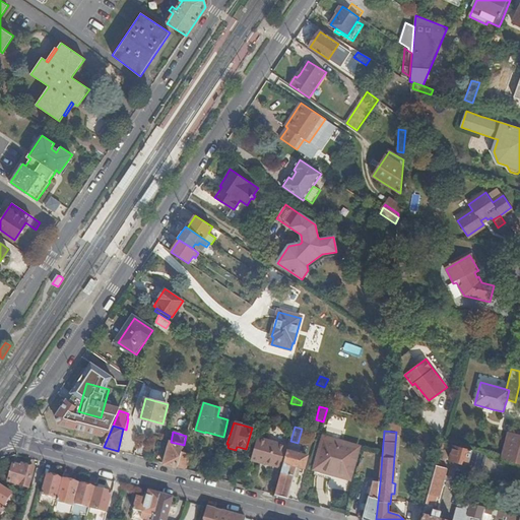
[(507,432),(499,459),(519,464),(519,435),(508,432),(507,432)]
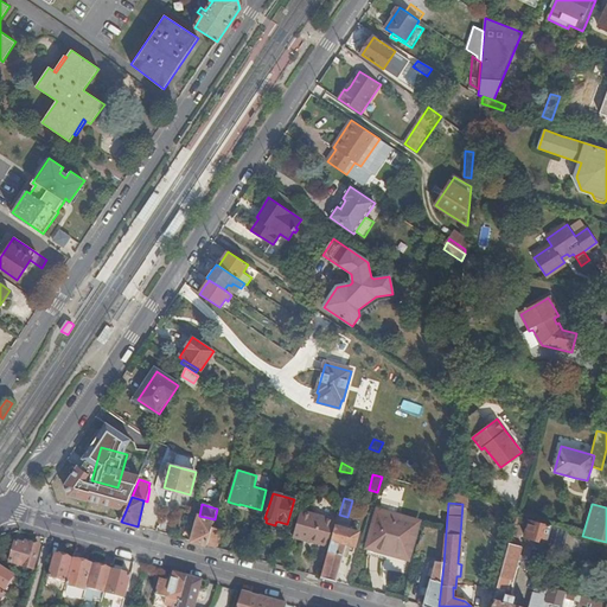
[(331,548),(336,526),(338,521),(301,510),(293,536),(305,540),(331,548)]
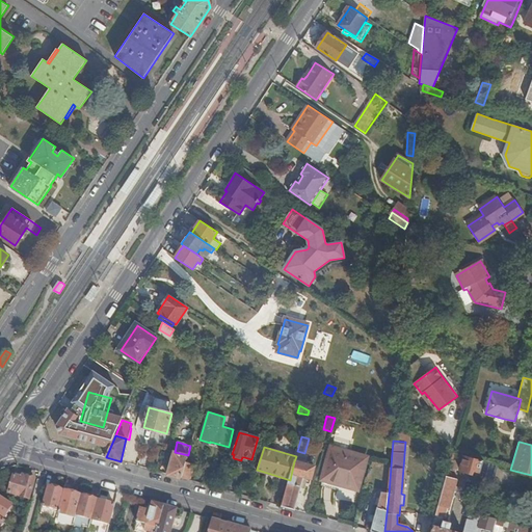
[(342,487),(351,453),(331,447),(322,481),(342,487)]
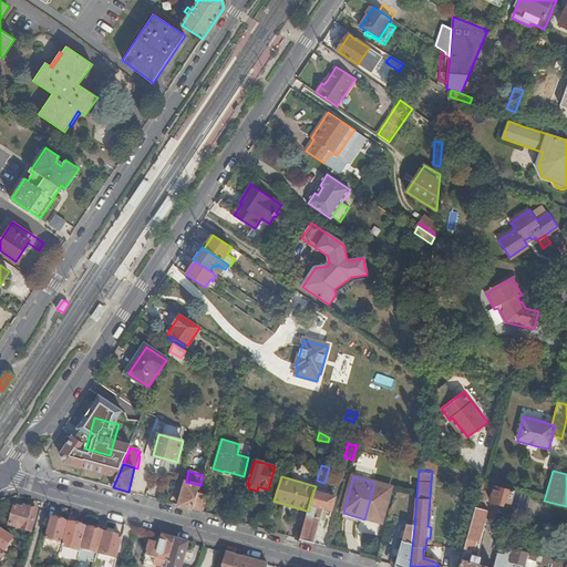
[(179,506),(194,511),(198,493),(200,485),(186,482),(179,506)]
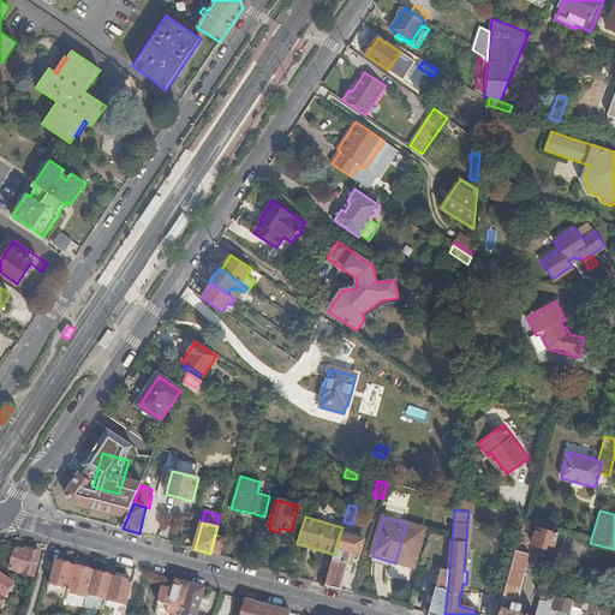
[(427,530),(406,524),(395,563),(416,568),(427,530)]
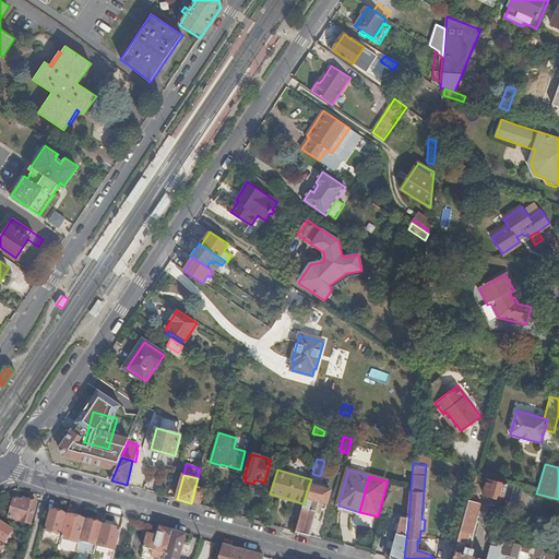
[(476,476),(459,542),(466,544),(470,538),(472,538),(473,534),(472,534),(480,504),(476,503),(483,478),(476,476)]
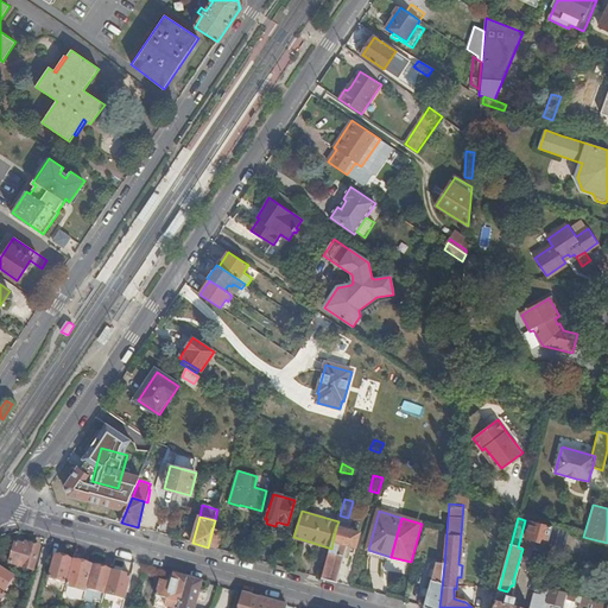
[(552,529),(531,521),(526,538),(527,538),(526,543),(529,544),(526,556),(531,557),(536,542),(539,543),(540,538),(549,540),(552,529)]
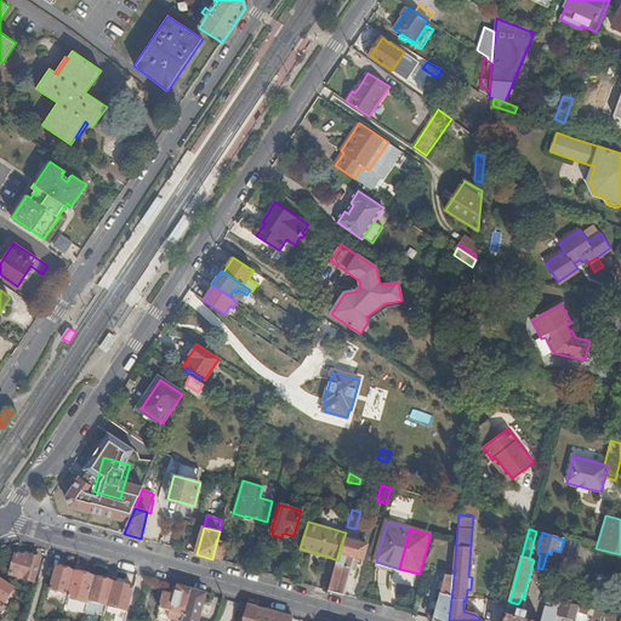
[(329,592),(345,596),(352,570),(355,557),(360,557),(364,558),(366,546),(343,539),(339,560),(336,567),(329,592)]
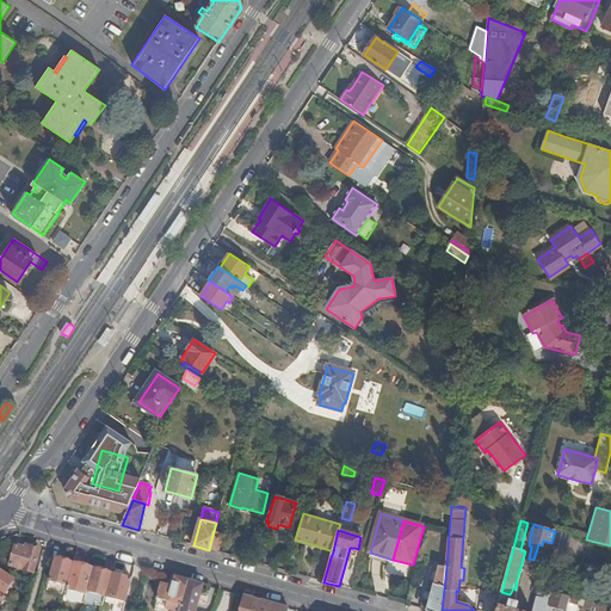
[(209,550),(220,553),(224,535),(221,534),(214,531),(209,550)]
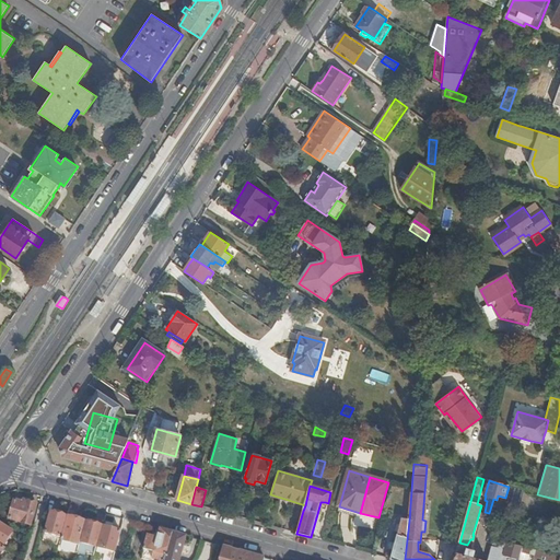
[(518,513),(524,491),(518,489),(509,487),(505,498),(505,499),(502,509),(518,513)]
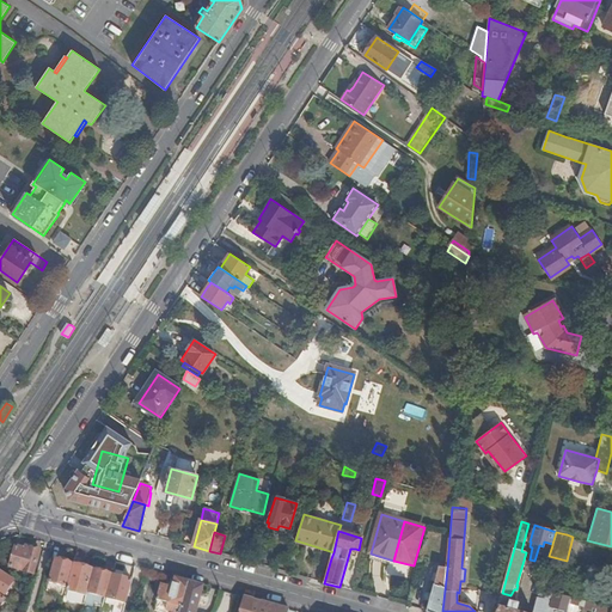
[(331,558),(334,552),(307,544),(305,550),(331,558)]
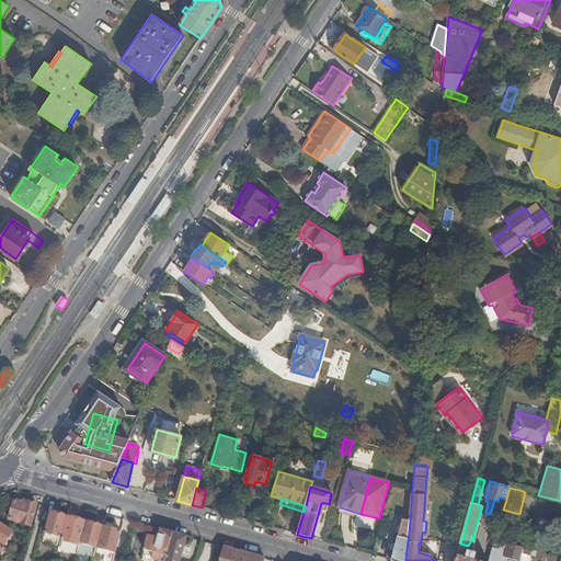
[(31,526),(36,505),(27,502),(26,504),(21,502),(14,501),(10,521),(31,526)]
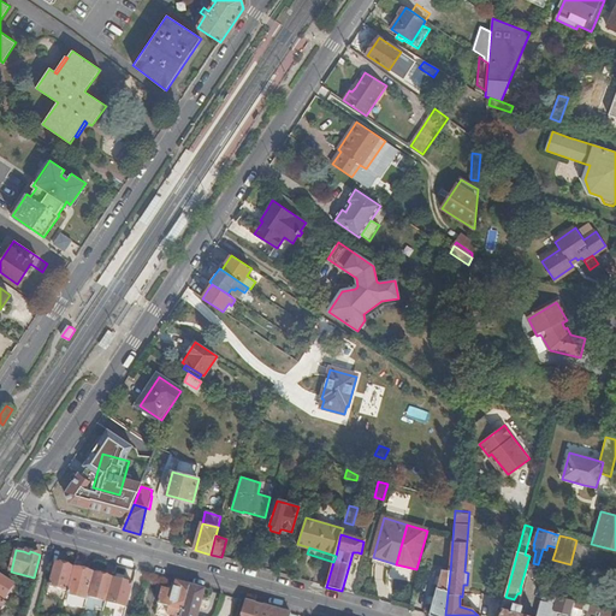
[(67,591),(73,568),(64,566),(57,563),(55,563),(49,586),(67,591)]
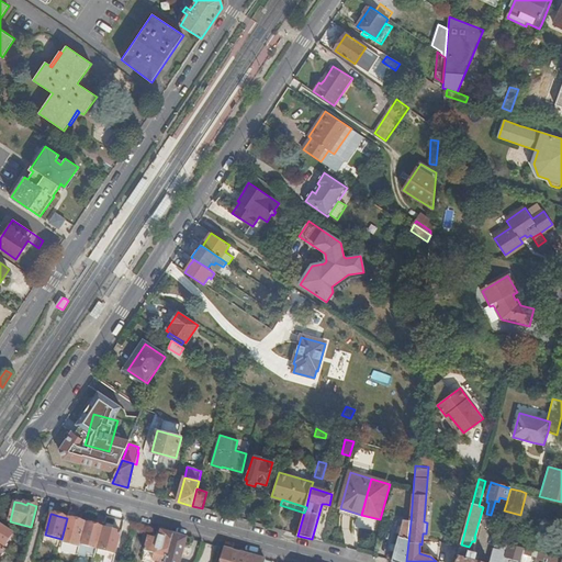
[(487,528),(491,515),(486,514),(484,514),(482,526),(487,528)]
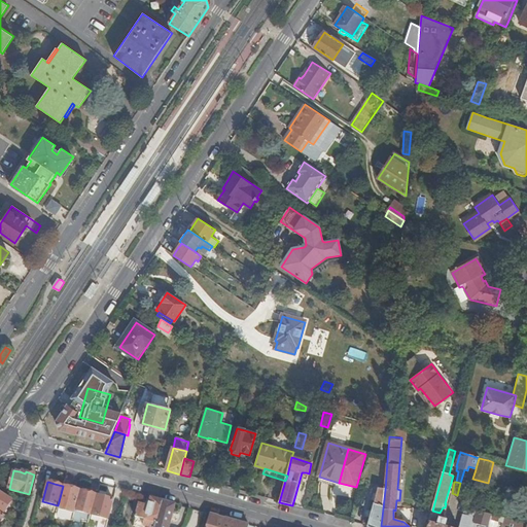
[(58,508),(74,513),(80,491),(78,490),(65,487),(64,486),(58,508)]
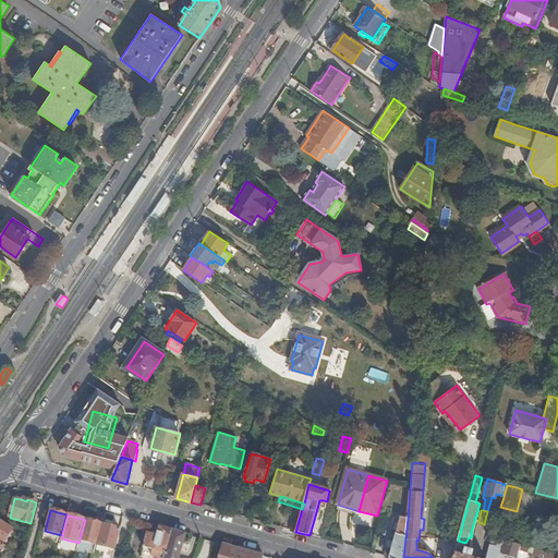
[(389,557),(391,557),(401,557),(404,519),(400,517),(389,557)]
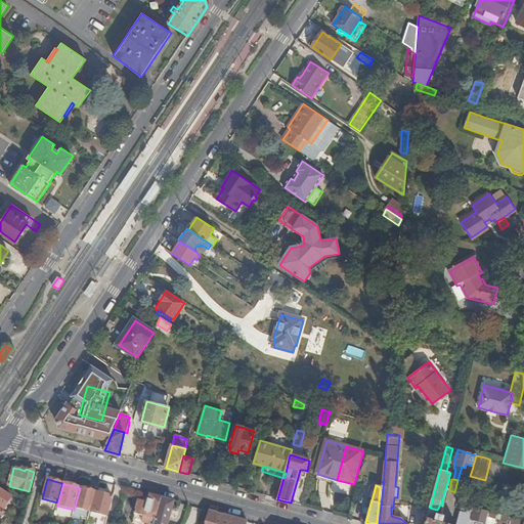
[(12,497),(0,489),(0,506),(5,509),(12,497)]
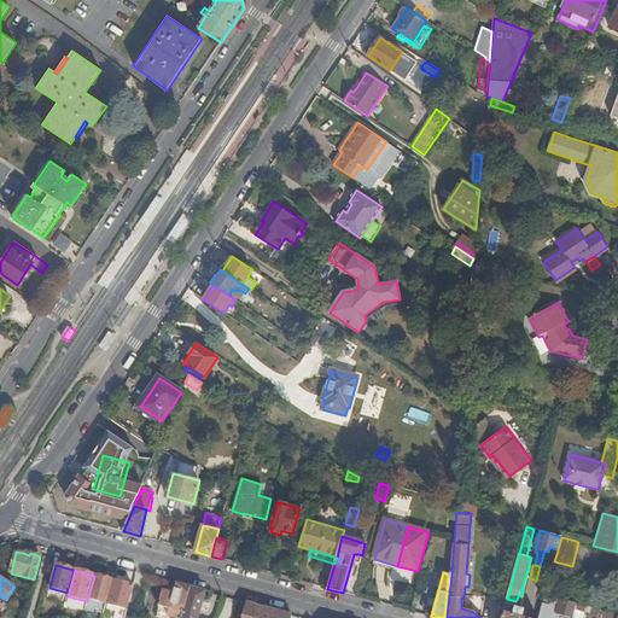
[(108,604),(112,581),(104,578),(100,578),(97,577),(91,599),(108,604)]
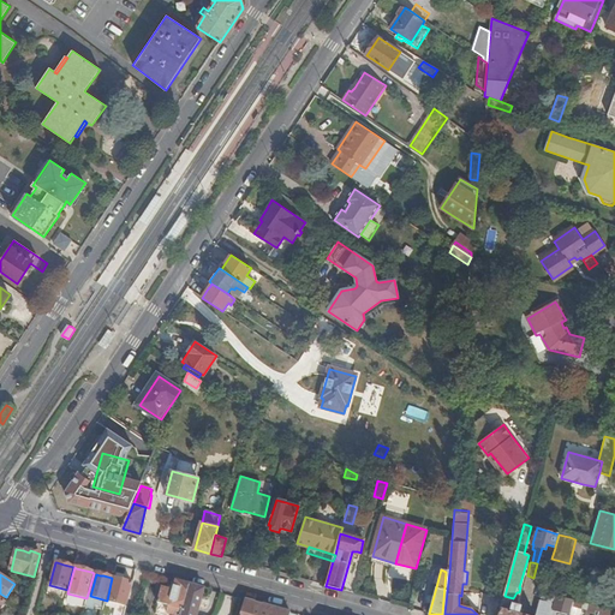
[(127,607),(133,584),(120,580),(117,579),(114,579),(108,601),(127,607)]
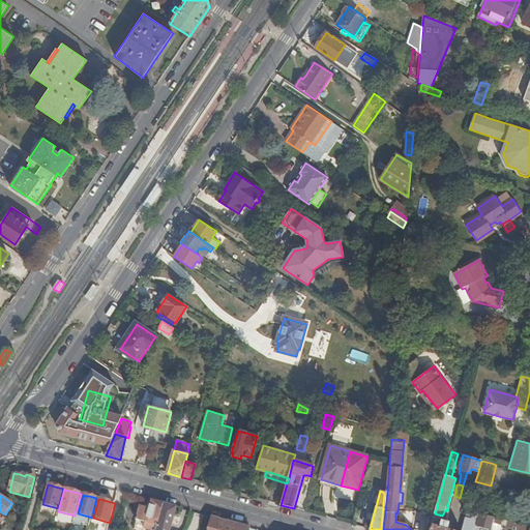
[(143,529),(144,528),(150,529),(155,529),(163,503),(151,500),(149,509),(140,506),(134,529),(138,529),(143,529)]
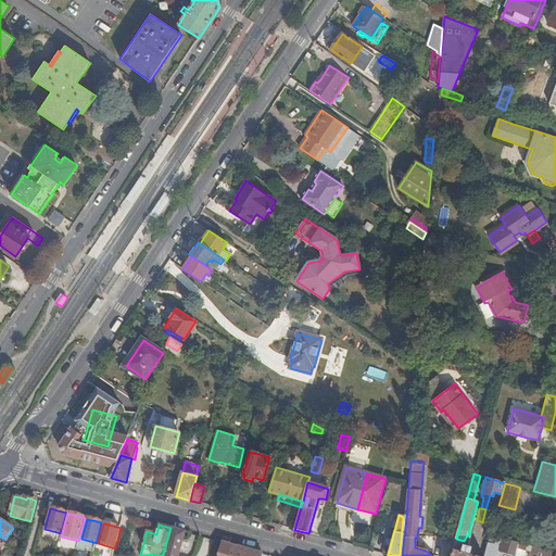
[(163,555),(178,555),(179,555),(186,532),(171,528),(163,555)]
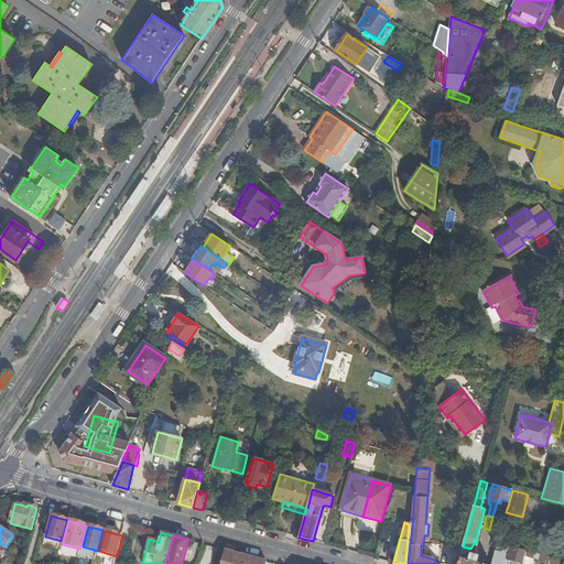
[(506,555),(511,557),(514,546),(498,542),(496,550),(506,553),(506,555)]
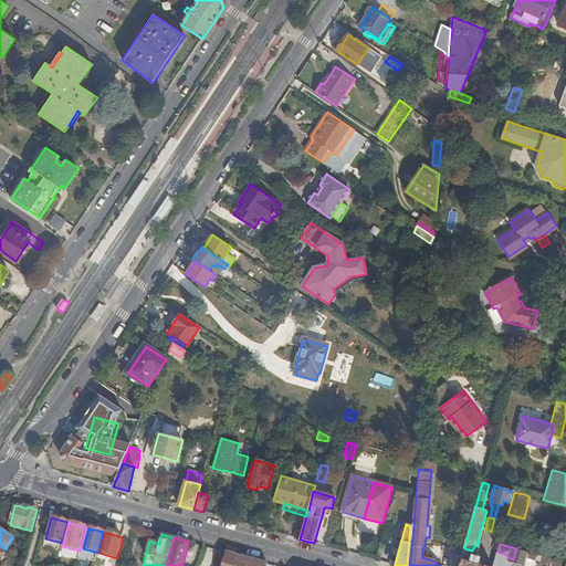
[(472,551),(464,548),(461,558),(469,561),(471,554),(472,551)]
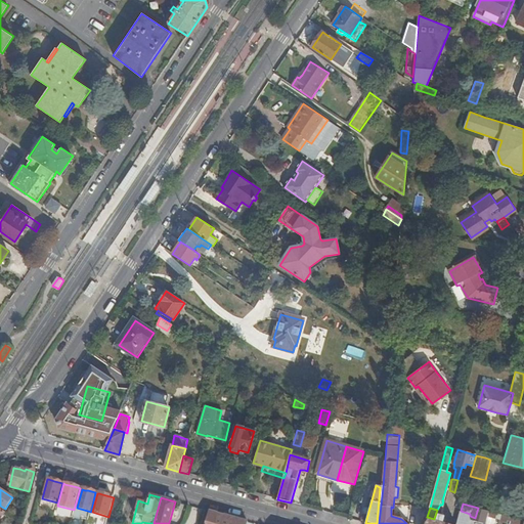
[(486,523),(490,511),(478,508),(475,518),(474,522),(480,523),(486,523)]
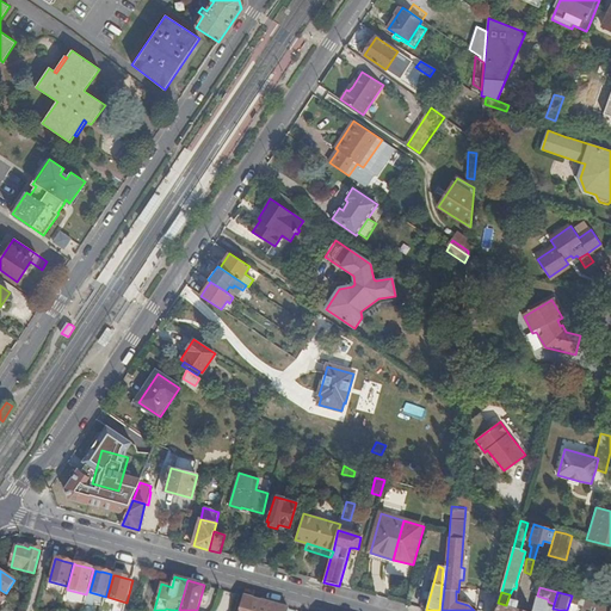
[(289,609),(245,596),(239,610),(288,610),(288,609),(289,609)]
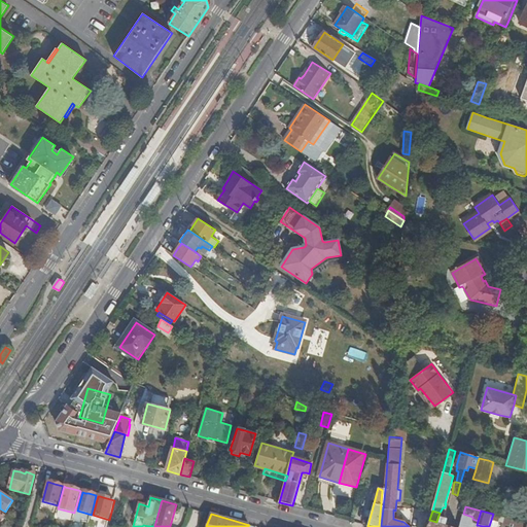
[(469,526),(472,519),(472,517),(463,514),(459,526),(469,526)]
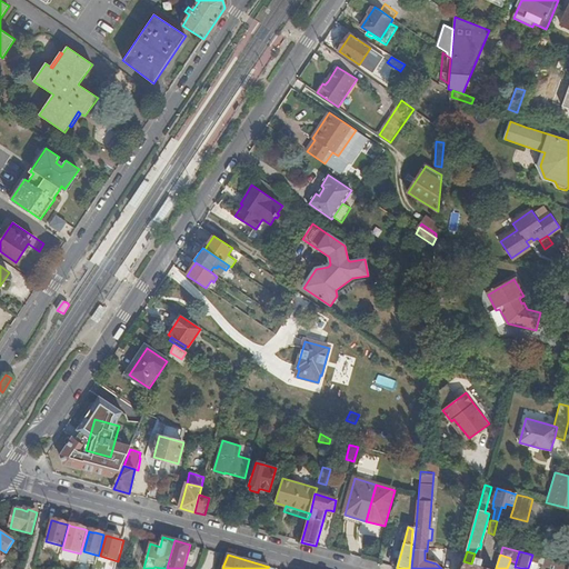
[(528,568),(530,568),(536,568),(539,557),(532,555),(528,568)]
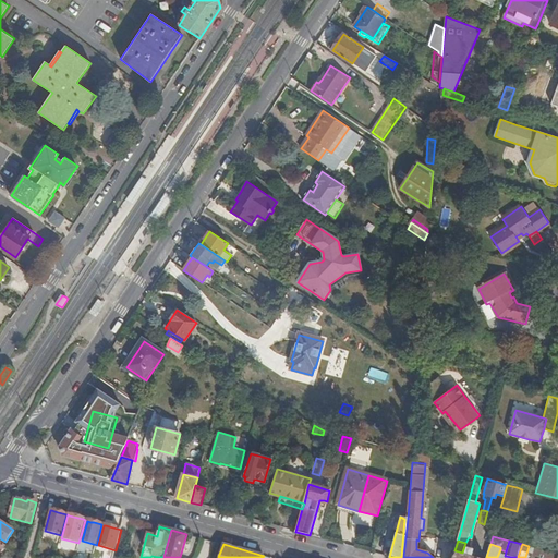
[(451,557),(480,557),(471,556),(473,548),(464,546),(462,553),(455,550),(451,557)]
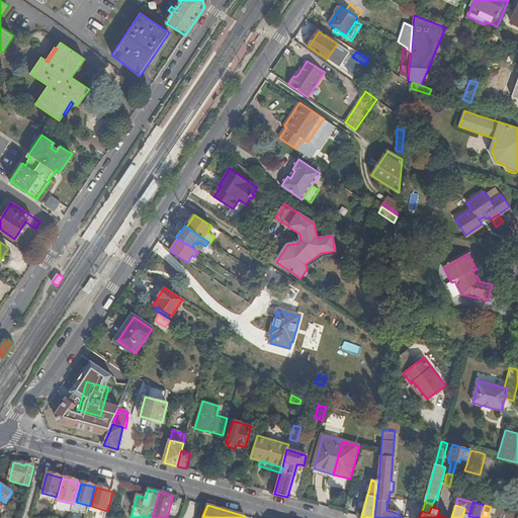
[(504,517),(506,512),(495,508),(492,517),(504,517)]
